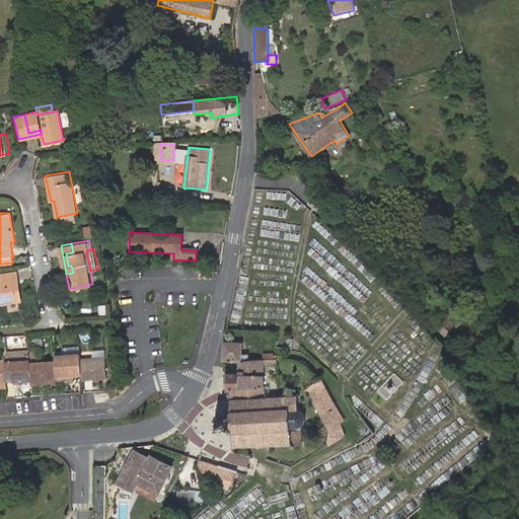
[(0,304),(2,304),(1,301),(20,299),(17,281),(19,281),(18,273),(3,275),(4,282),(0,282),(0,304)]
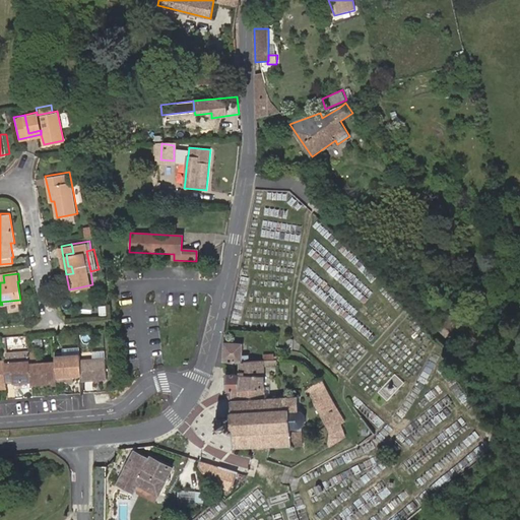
[(101,306),(101,316),(110,315),(109,306),(101,306)]
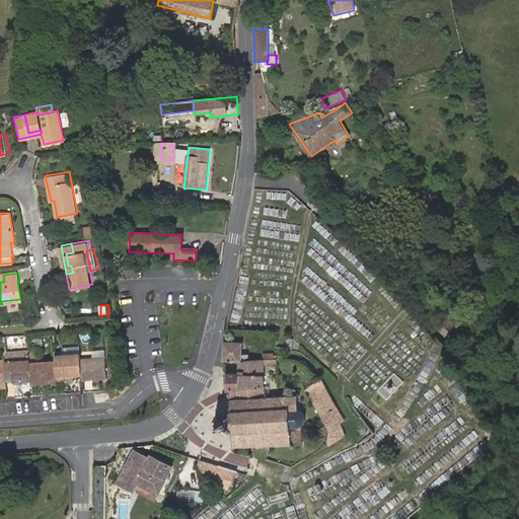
[(242,344),(223,343),(223,361),(238,362),(248,361),(248,355),(242,356),(242,344)]
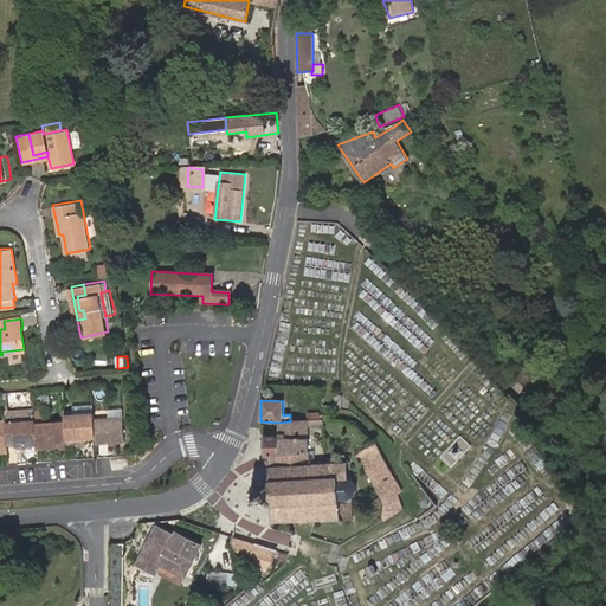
[(45,407),(36,408),(37,421),(46,420),(45,407)]
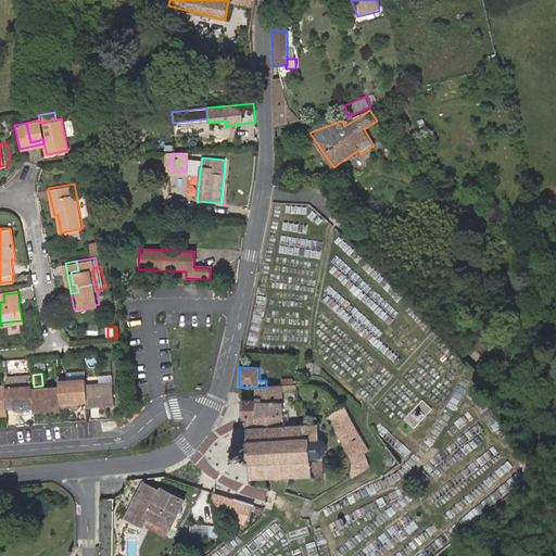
[(34,387),(33,375),(7,376),(7,377),(7,384),(7,386),(8,401),(35,400),(34,387)]
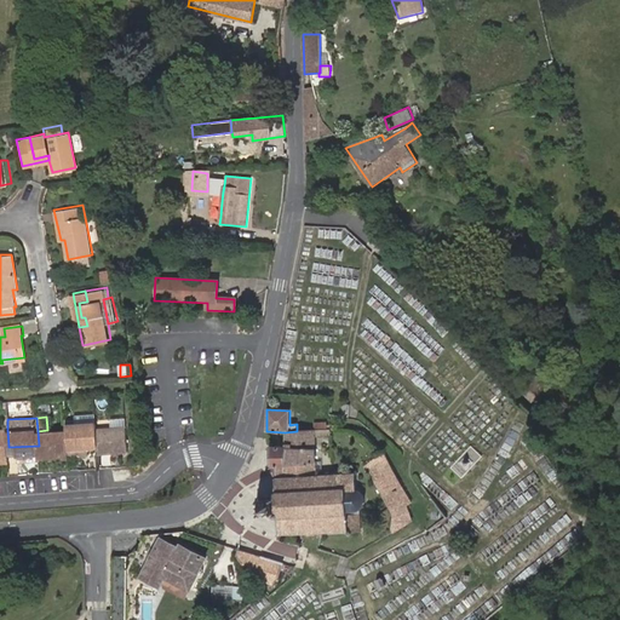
[(99,442),(98,429),(97,422),(68,424),(69,429),(69,443),(99,442)]
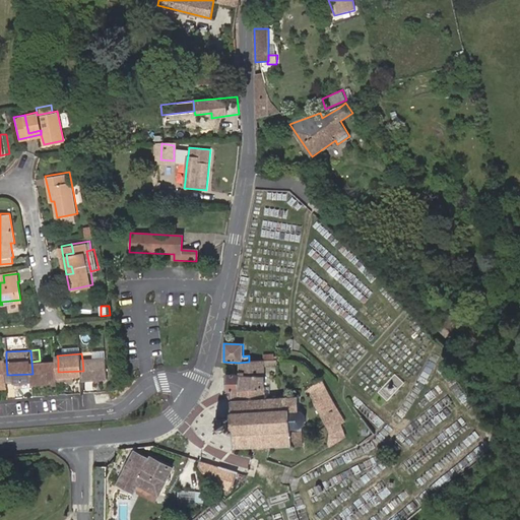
[(109,379),(108,369),(107,358),(82,360),(83,371),(83,375),(83,380),(109,379)]
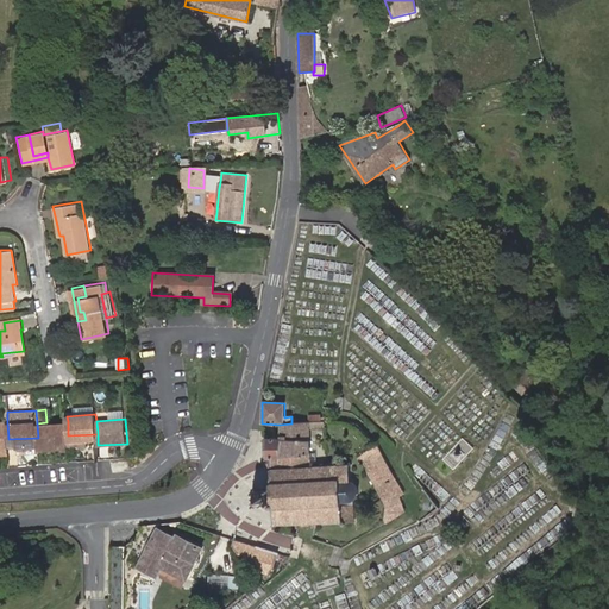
[(68,435),(68,421),(46,422),(37,424),(38,438),(38,446),(39,449),(57,447),(57,445),(60,445),(69,444),(68,435)]
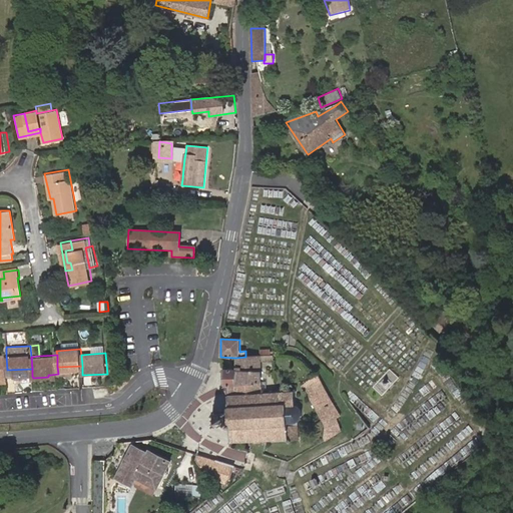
[(226,392),(265,392),(265,389),(262,389),(260,361),(273,361),(273,356),(271,356),(261,356),(245,357),(235,358),(235,369),(222,370),(222,387),(226,387),(226,392)]
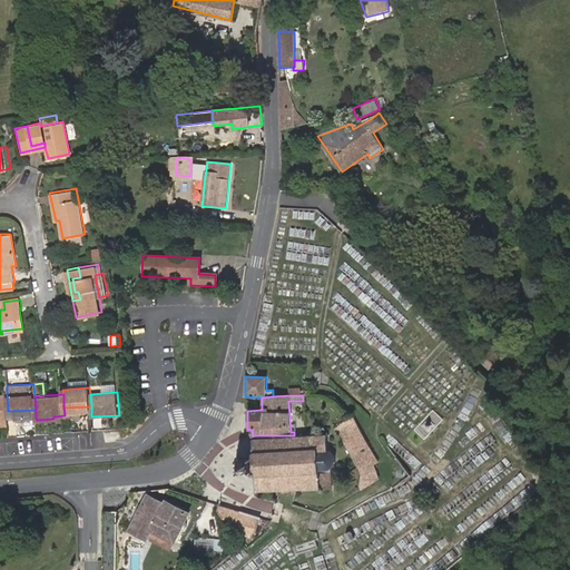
[(91,411),(91,406),(64,408),(65,415),(75,414),(75,412),(84,411),(91,411)]
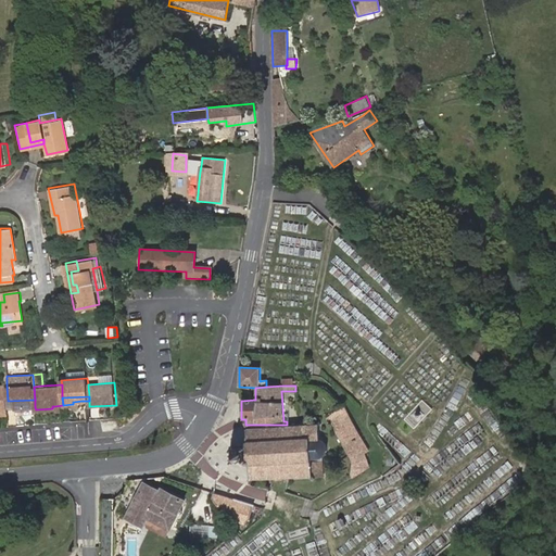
[(35,400),(8,401),(9,406),(17,405),(17,408),(35,407),(35,400)]
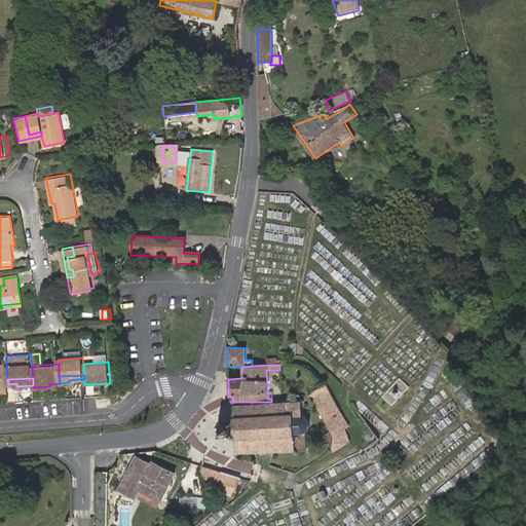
[(381,398),(391,406),(407,385),(397,378),(381,398)]
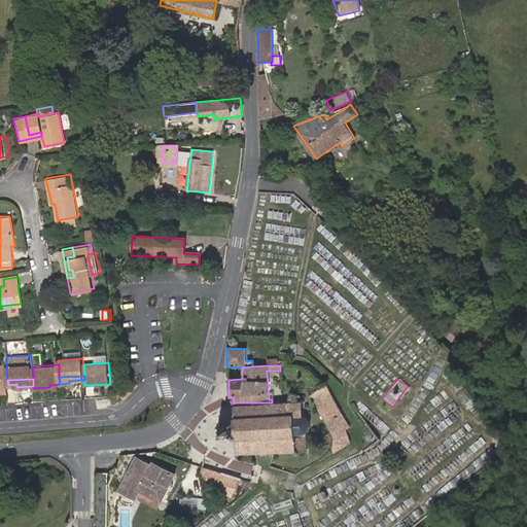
[(332,450),(335,454),(351,444),(344,431),(350,428),(327,386),(310,395),(316,405),(317,410),(332,434),(332,450)]
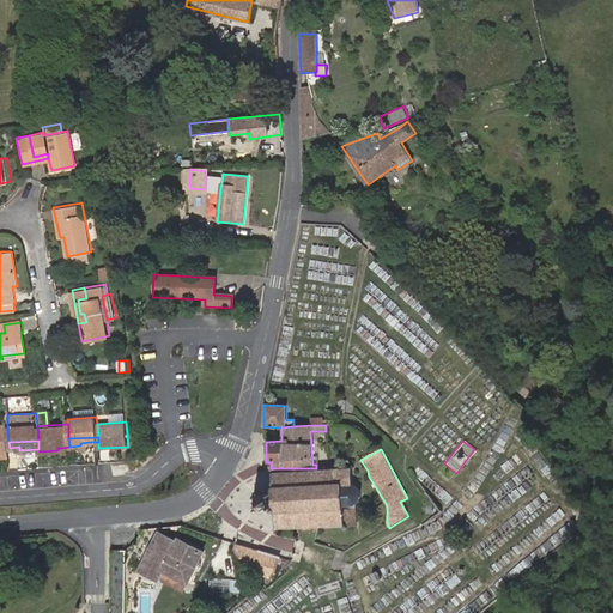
[(298,528),(317,528),(341,528),(346,530),(346,534),(356,533),(354,505),(358,501),(359,497),(359,492),(358,490),(357,487),(353,486),(351,485),(351,467),(316,468),(271,468),(272,472),(268,474),(272,477),(272,489),(271,489),(271,490),(267,493),(256,493),(255,491),(253,495),(255,497),(256,507),(254,509),(256,511),(261,509),(269,509),(269,511),(272,513),(274,513),(275,528),(298,528)]
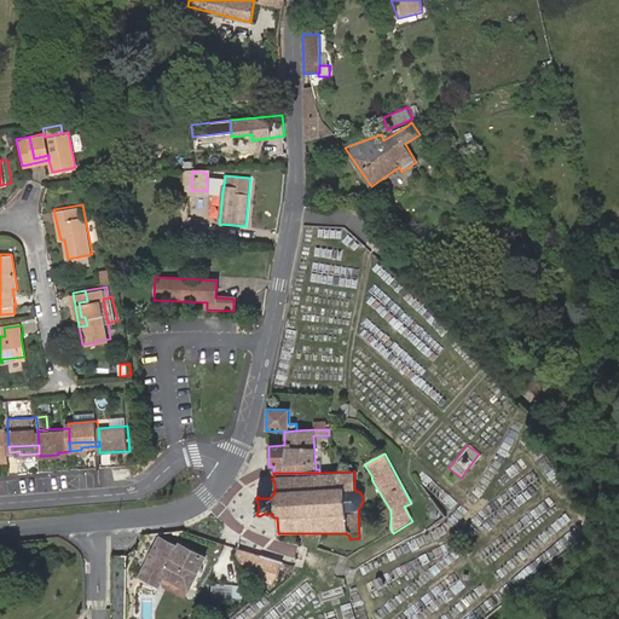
[(160,538),(140,576),(160,584),(163,577),(190,589),(204,556),(179,543),(177,547),(160,538)]
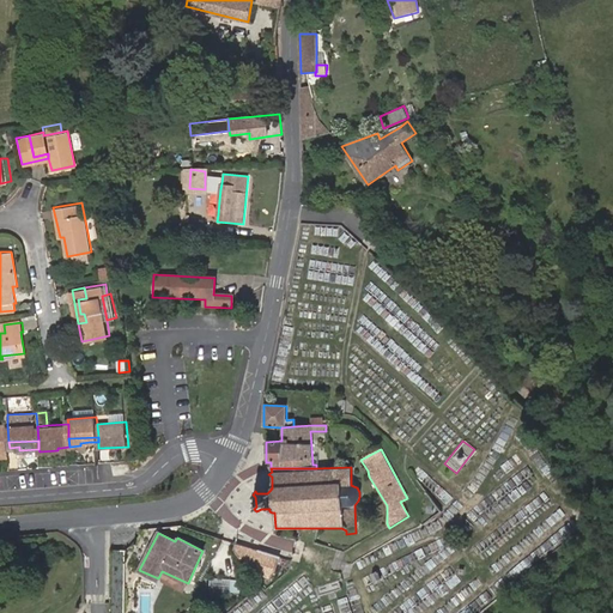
[(269,577),(272,576),(274,574),(280,557),(236,542),(232,550),(249,571),(269,577)]
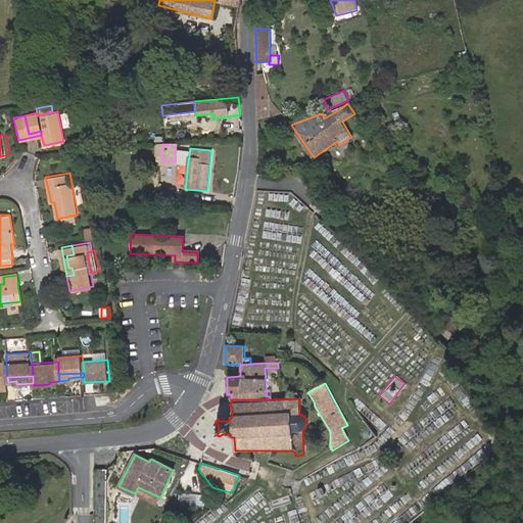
[(106,522),(110,471),(99,470),(95,522),(99,522),(106,522)]
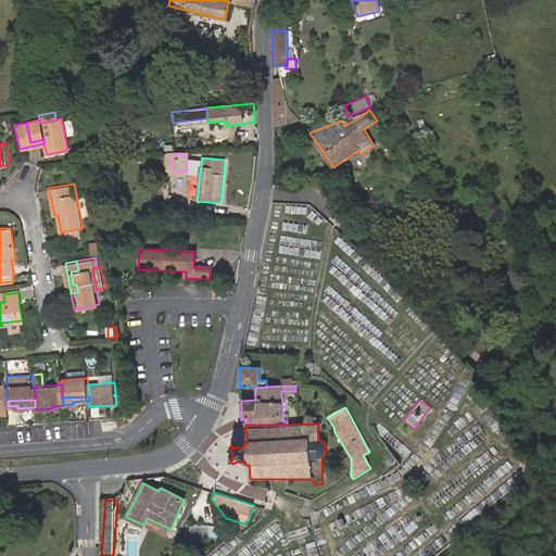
[(147,518),(143,525),(167,535),(171,529),(147,518)]
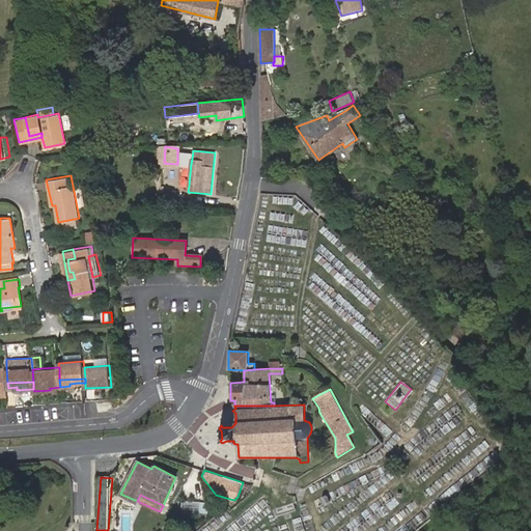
[(210,502),(183,500),(182,512),(208,513),(210,502)]
